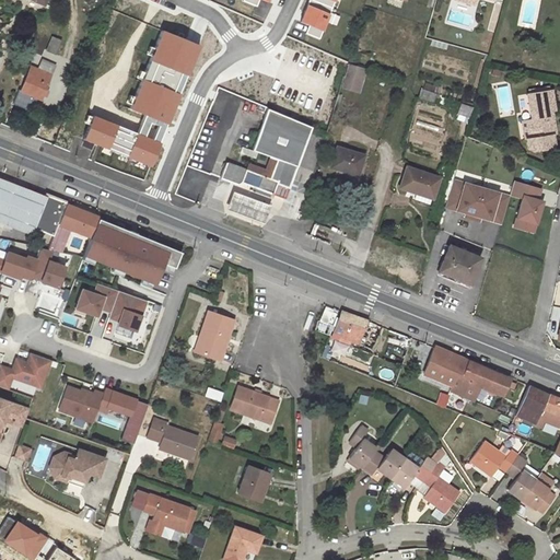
[(308,0),(301,21),(310,25),(323,32),(325,33),(337,0),(308,0)]
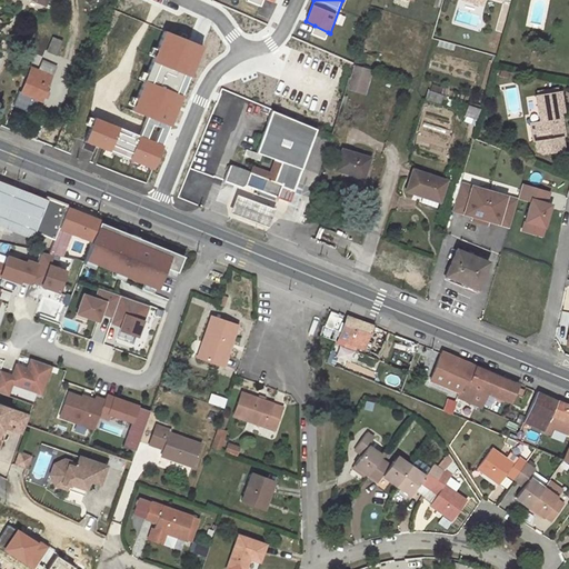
[(328,32),(315,26),(310,35),(325,41),(328,32)]
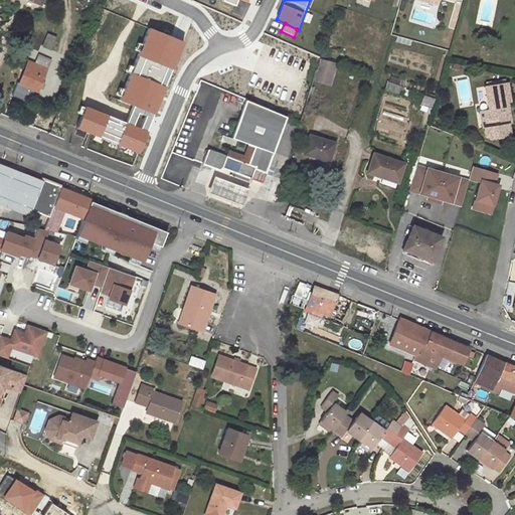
[(87,106),(77,129),(141,155),(187,41),(150,27),(121,100),(133,106),(128,123),(87,106)]
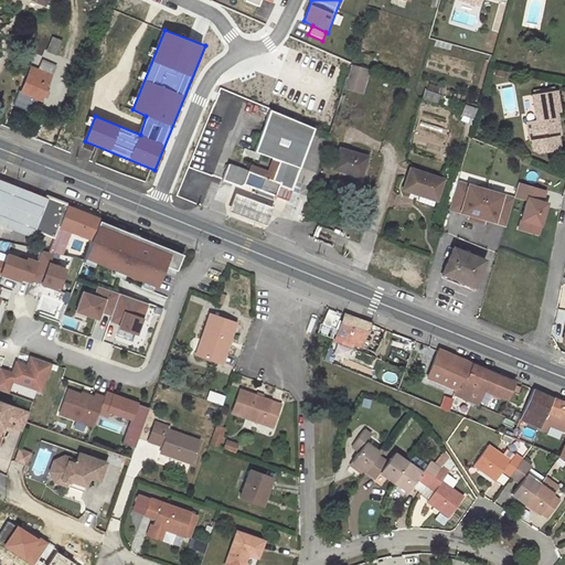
[(46,51),(55,54),(61,41),(53,36),(46,51)]
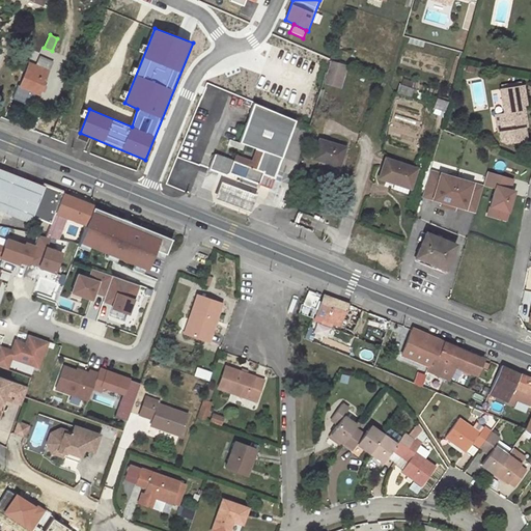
[(29,63),(20,86),(38,93),(52,62),(39,57),(36,65),(29,63)]
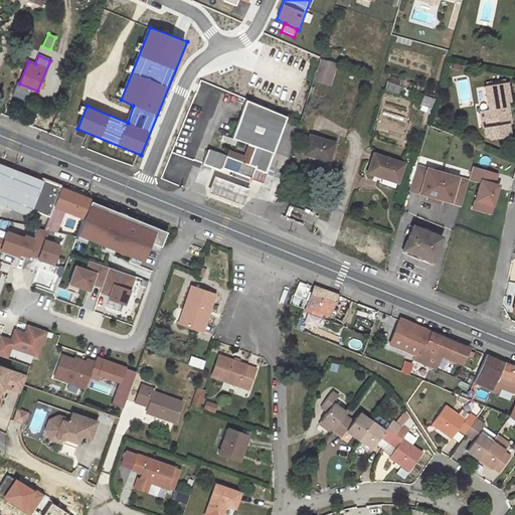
[(325,61),(320,59),(314,79),(330,84),(336,64),(334,63),(325,61)]
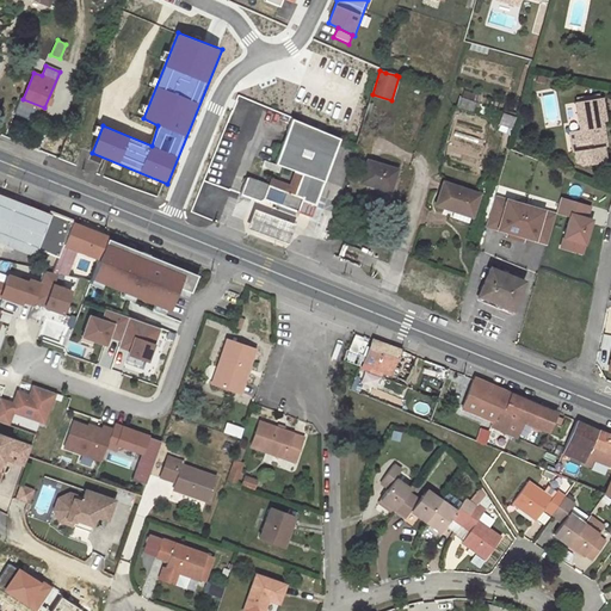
[(460,97),(456,105),(471,111),(475,102),(460,97)]
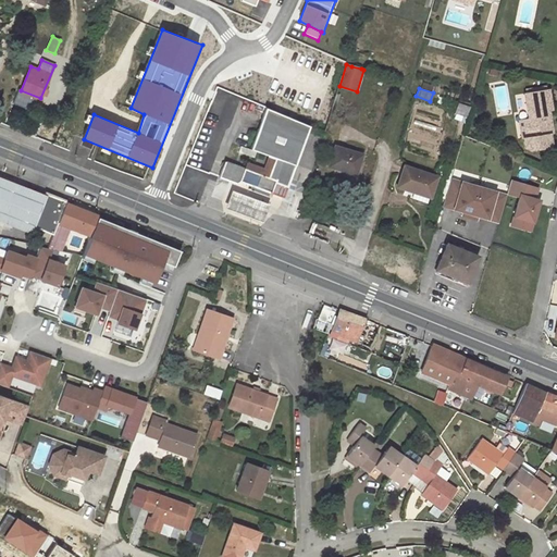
[(529,150),(547,147),(551,144),(549,134),(552,134),(551,122),(547,122),(545,111),(548,110),(552,110),(547,89),(524,94),(529,119),(523,120),(525,138),(523,138),(524,148),(529,150)]
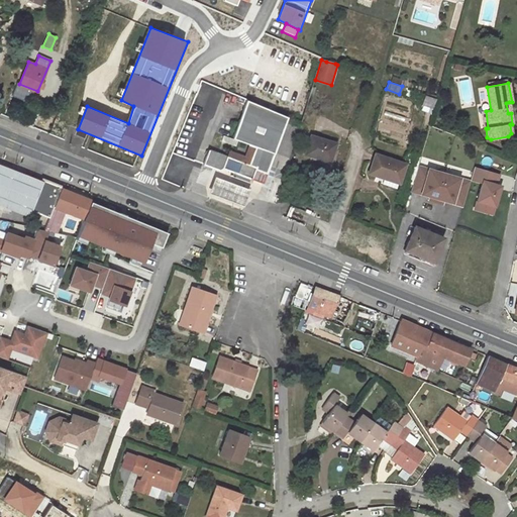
[(425,96),(422,105),(432,108),(435,99),(425,96)]
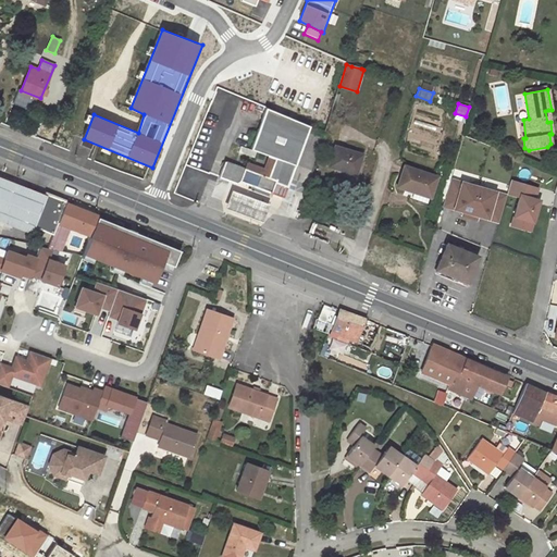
[(269,156),(295,165),(310,125),(265,108),(250,149),(269,157),(269,156)]
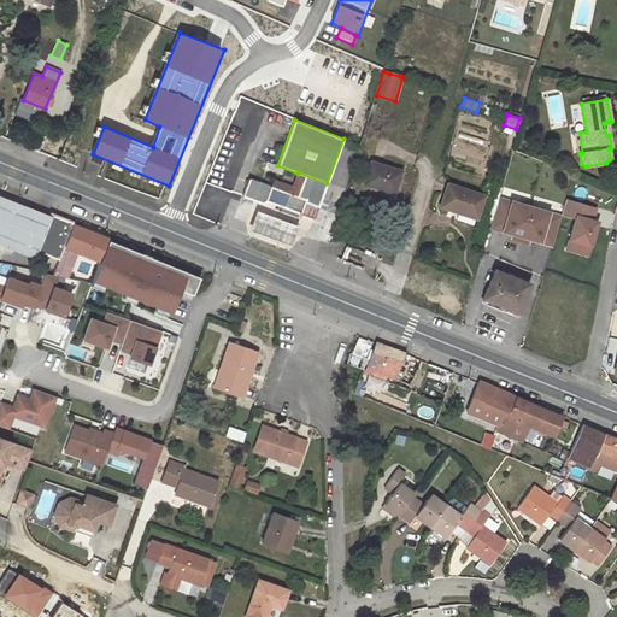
[(370,162),(363,184),(394,194),(401,171),(370,162)]
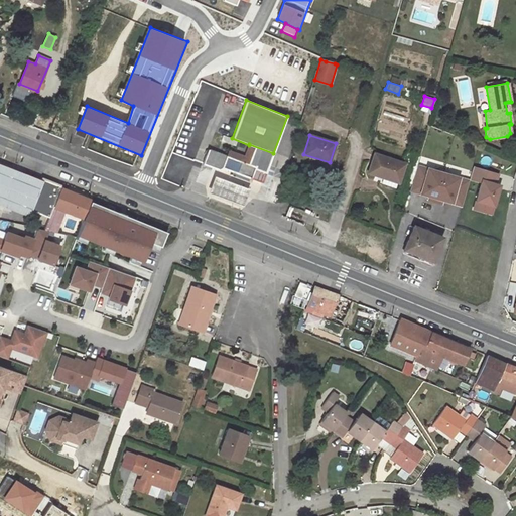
[(208,149),(203,164),(219,170),(222,168),(262,183),(273,153),(249,144),(249,145),(245,157),(243,162),(226,156),(208,149)]
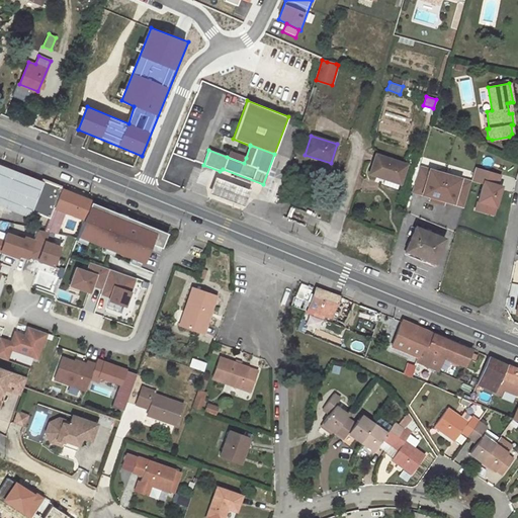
[(229,152),(227,157),(244,163),(246,158),(229,152)]
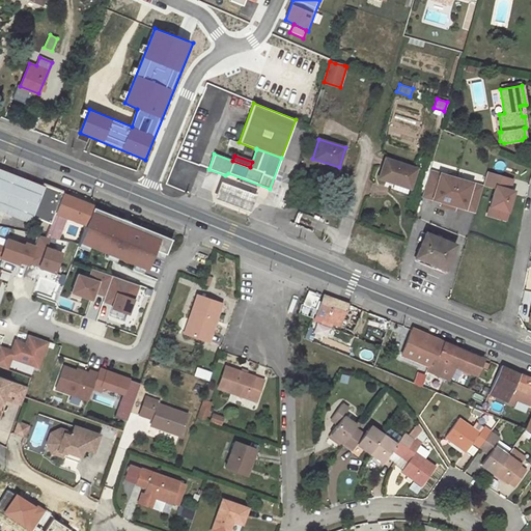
[(385,158),(378,178),(410,189),(417,168),(385,158)]
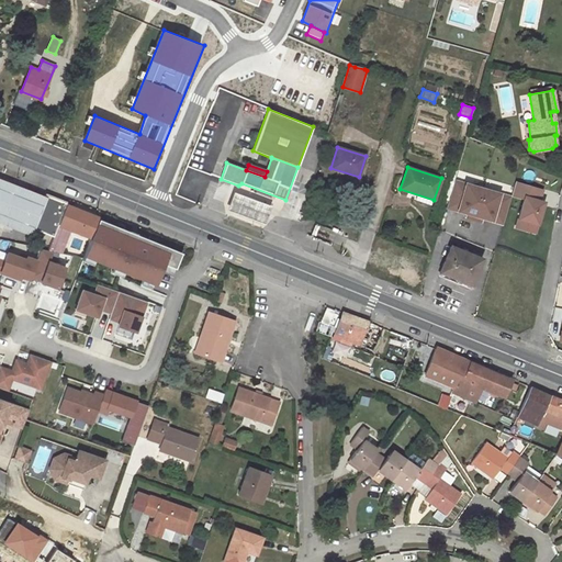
[(0,224),(32,237),(34,229),(47,198),(0,178),(0,224)]
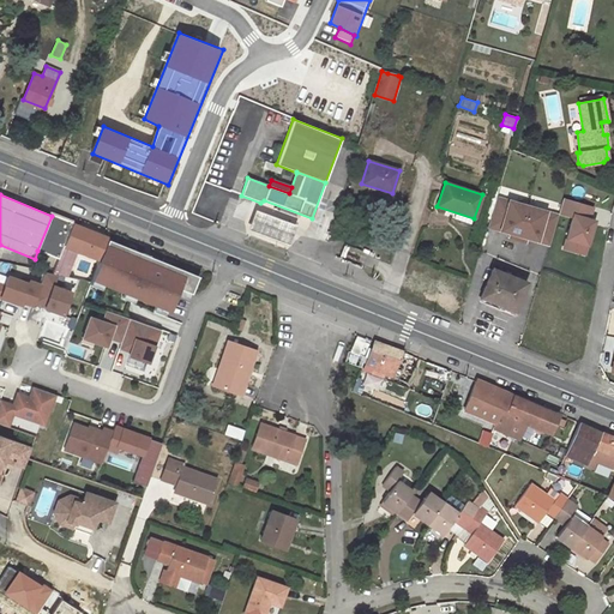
[(558,215),(497,197),(487,227),(511,233),(509,238),(525,242),(527,238),(549,245),(558,215)]
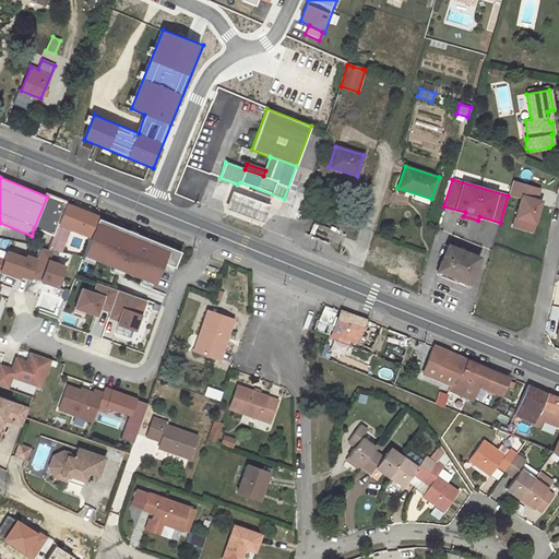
[(538,189),(512,181),(509,194),(521,198),(512,226),(523,229),(526,221),(535,223),(542,204),(535,202),(536,200),(538,189)]
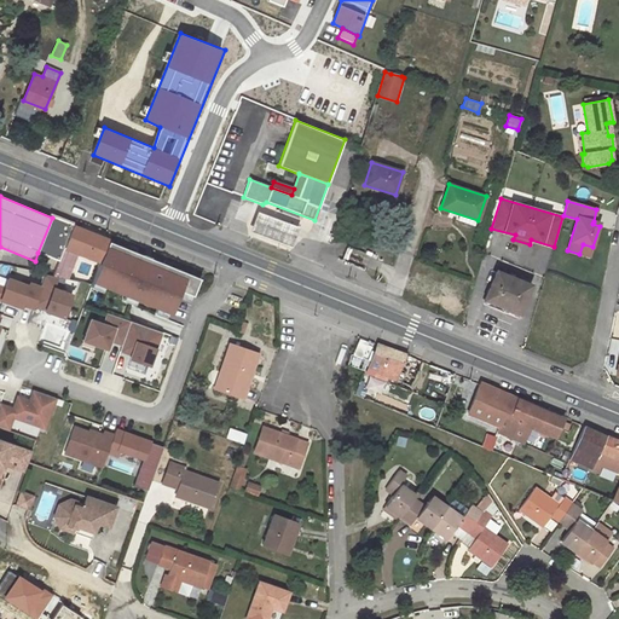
[(256,212),(249,231),(291,247),(299,227),(256,212)]
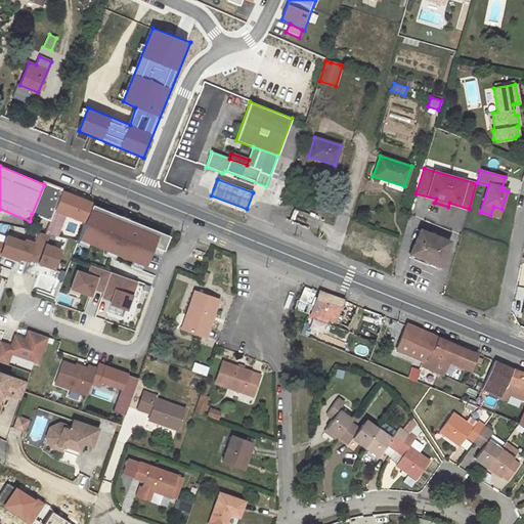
[(44,184),(32,214),(49,221),(53,212),(54,209),(61,191),(62,188),(45,181),(44,184)]
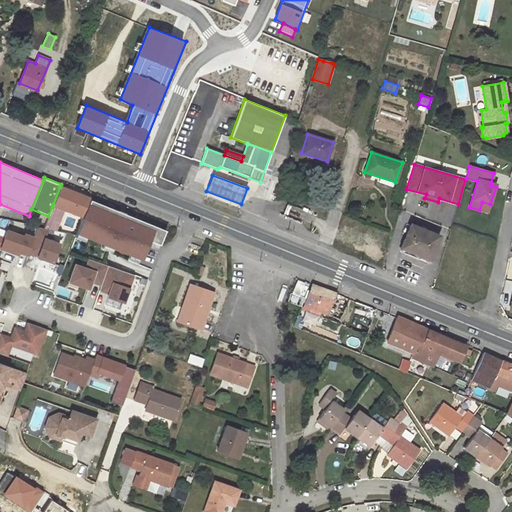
[(64,209),(83,216),(90,199),(80,195),(79,193),(77,192),(73,191),(72,192),(60,187),(53,204),(64,209)]
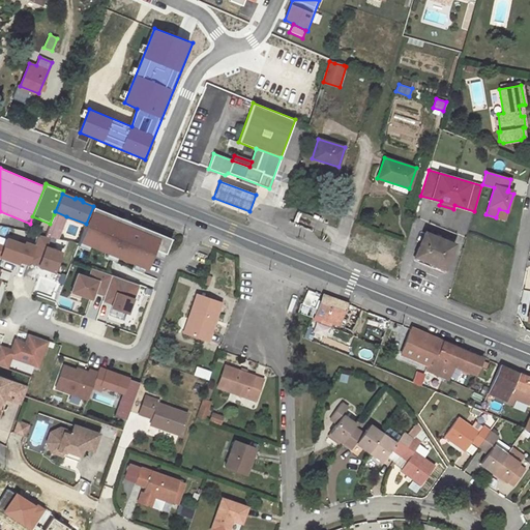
[(507,211),(499,209),(496,217),(505,221),(507,211)]
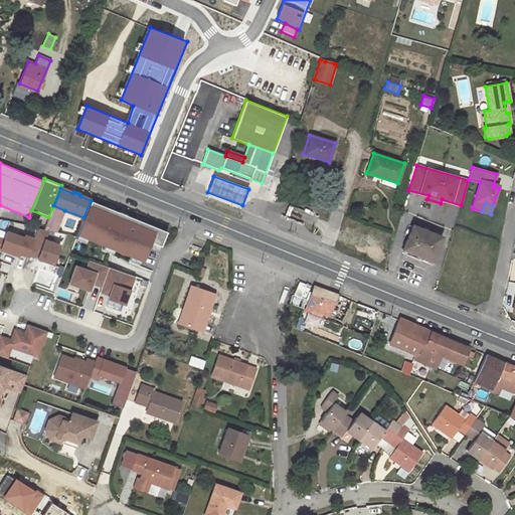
[(412,226),(403,249),(432,261),(441,237),(412,226)]
